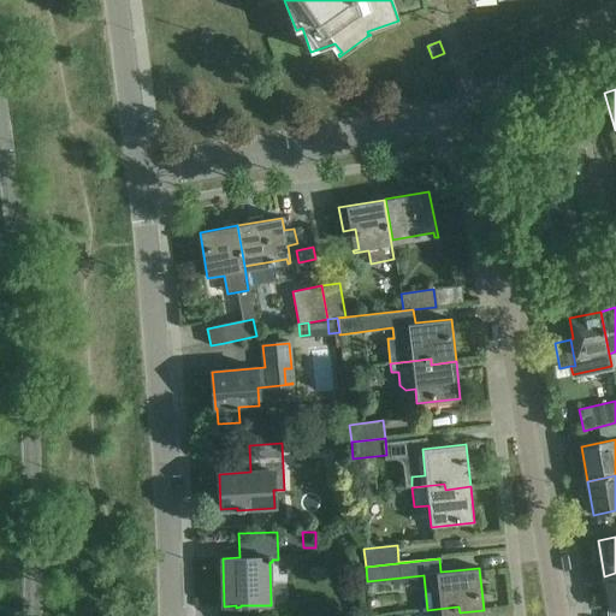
[(615,573),(604,576),(610,609),(615,608),(615,573)]
